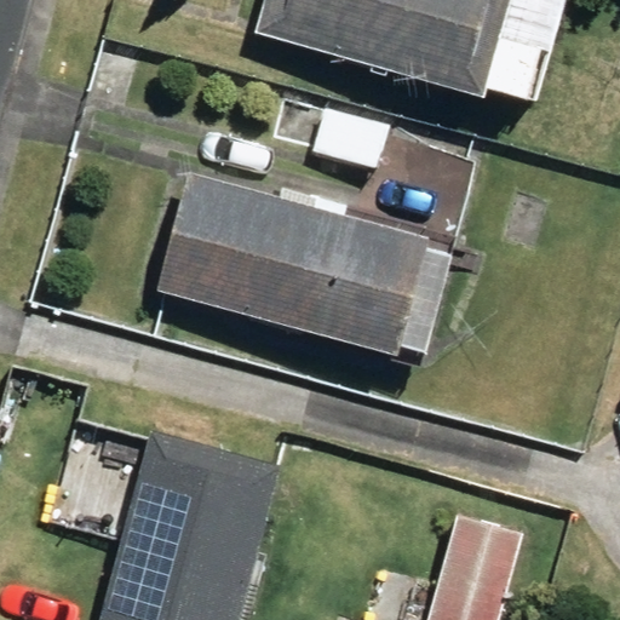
[(484,91),(522,103),(538,50),(500,38),(510,0),(268,0),(258,34),(481,101),(484,91)]
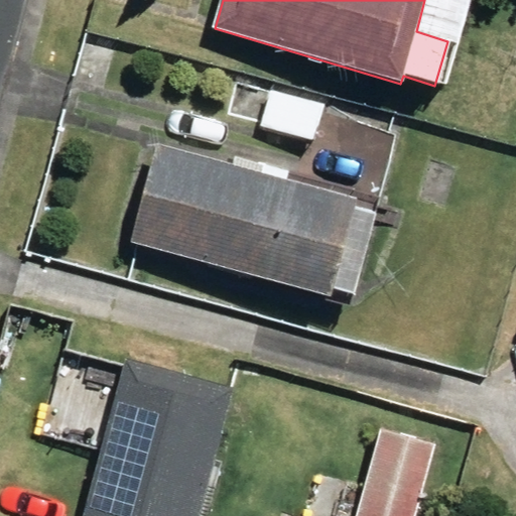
[(264,129),(313,140),(323,102),(275,90),(264,129)]
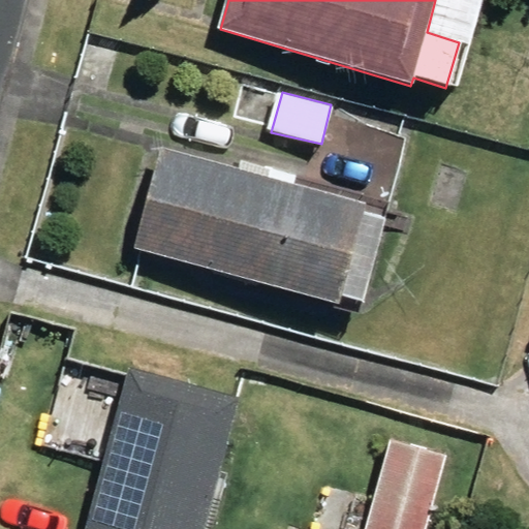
[(134,249),(339,308),(342,299),(362,305),(385,222),(364,218),(367,209),(293,187),(297,176),(272,168),(268,181),(161,150),(134,249)]
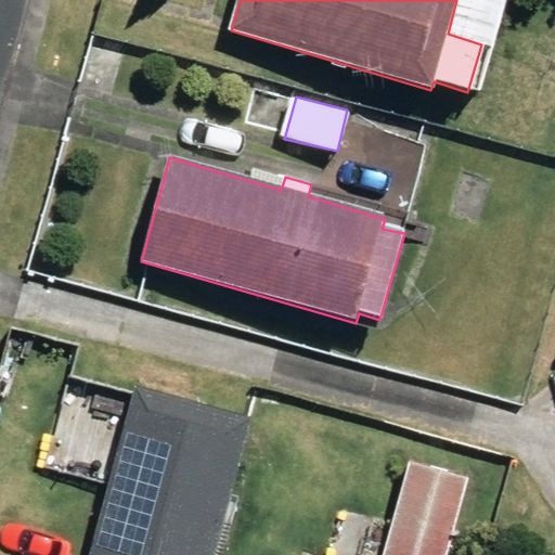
[(89,554),(216,554),(252,422),(132,391),(89,554)]
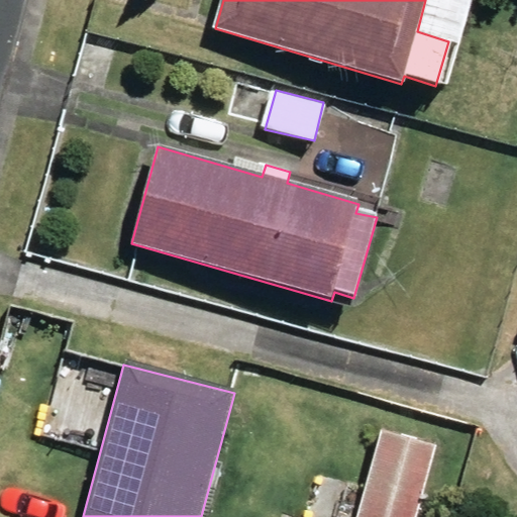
[(356,516),(418,516),(439,441),(381,427),(356,516)]
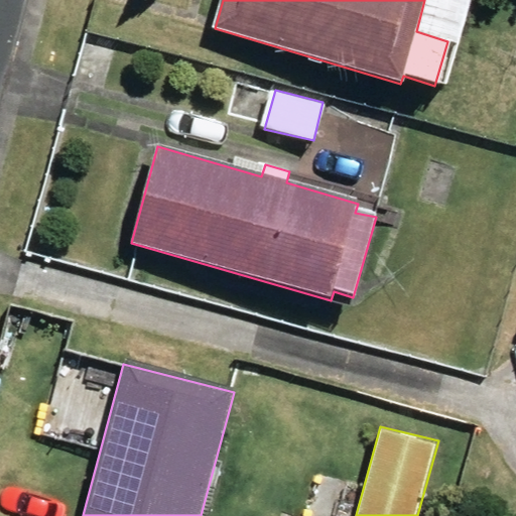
All buildings are outlined.
